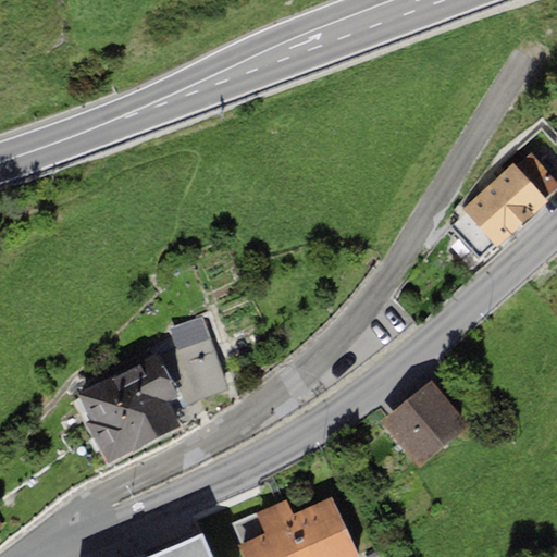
[(515,158),(460,205),(444,220),(478,257),(495,242),(502,236),(556,188),(556,180),(530,150),(517,160),(515,158)]
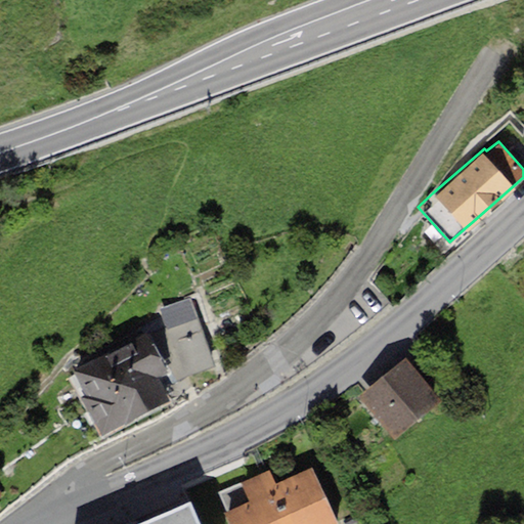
[(150,333),(77,369),(88,393),(83,396),(101,433),(183,394),(177,378),(190,369),(218,369),(200,311),(194,296),(164,306),(166,315),(146,325),(150,333)]
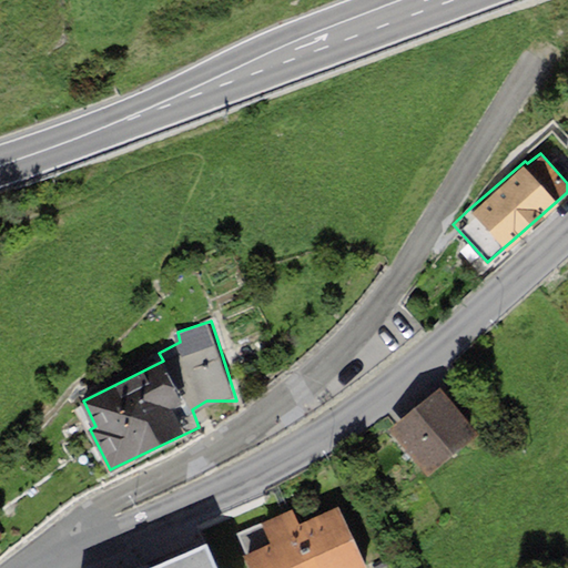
[(412,409),(388,429),(425,473),(475,430),(438,387),(412,409)]
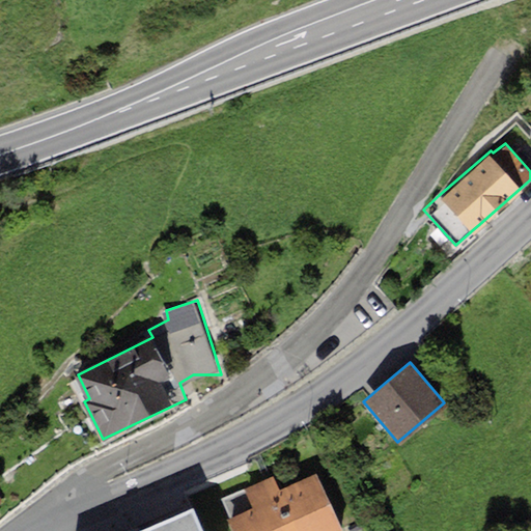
[(252,506),(225,516),(231,530),(340,530),(315,473),(277,488),(272,477),(259,482),(244,488),(252,506)]
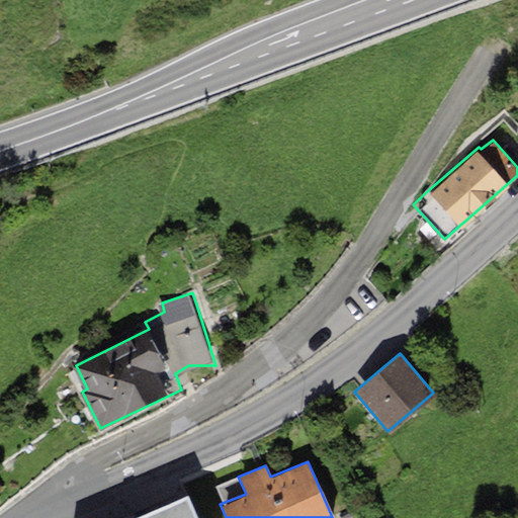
[(136,517),(197,517),(188,496),(136,517)]
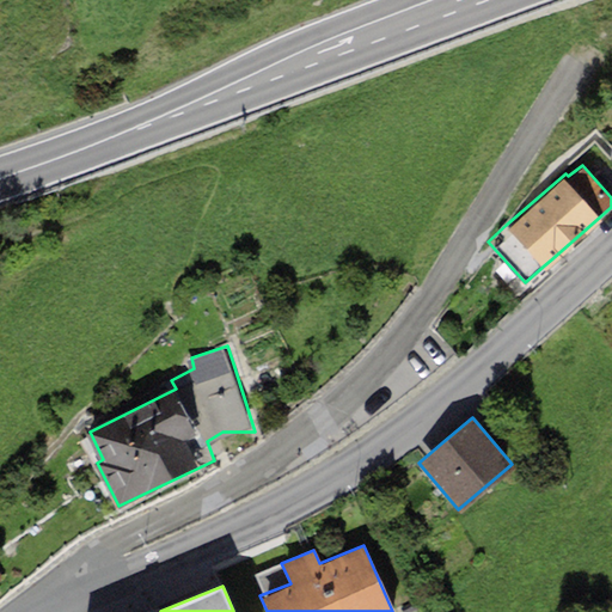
All buildings are outlined.
